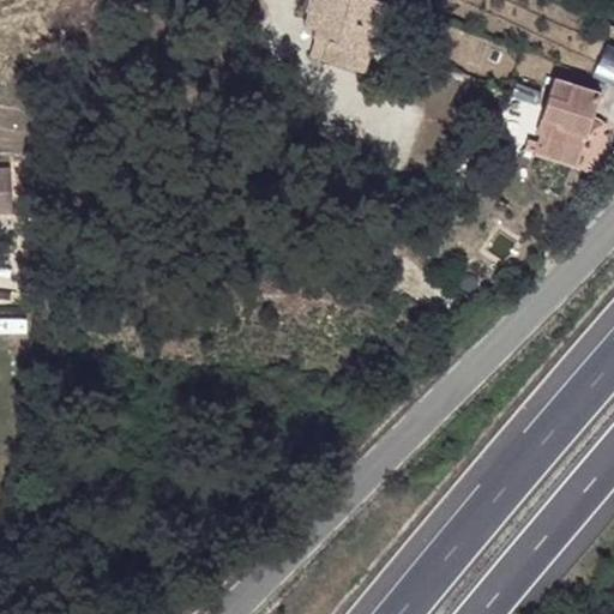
[(373,0),(311,0),(304,25),(317,29),(314,37),(330,41),(325,59),(362,71),(375,28),(378,28),(385,4),(373,0)]
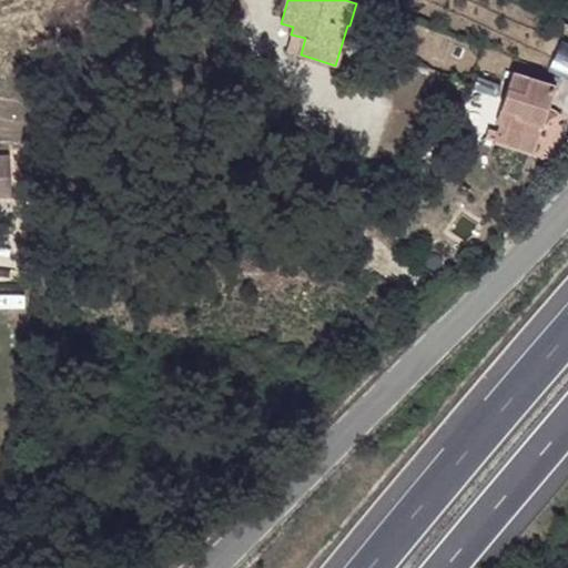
[(555,84),(513,72),(496,123),(498,124),(494,141),(511,148),(511,146),(533,153),(539,131),(555,84)]
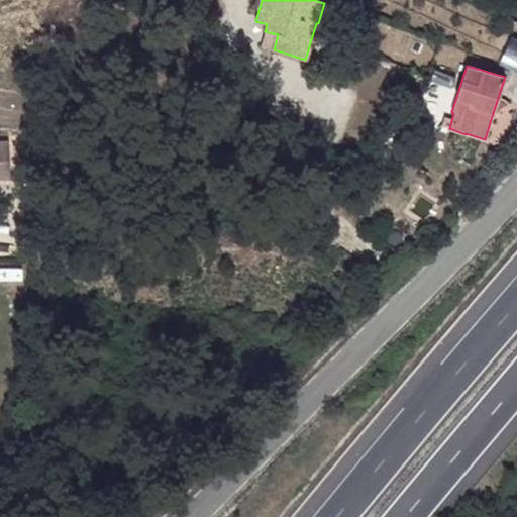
[(453,76),(434,68),(430,79),(450,88),(453,76)]
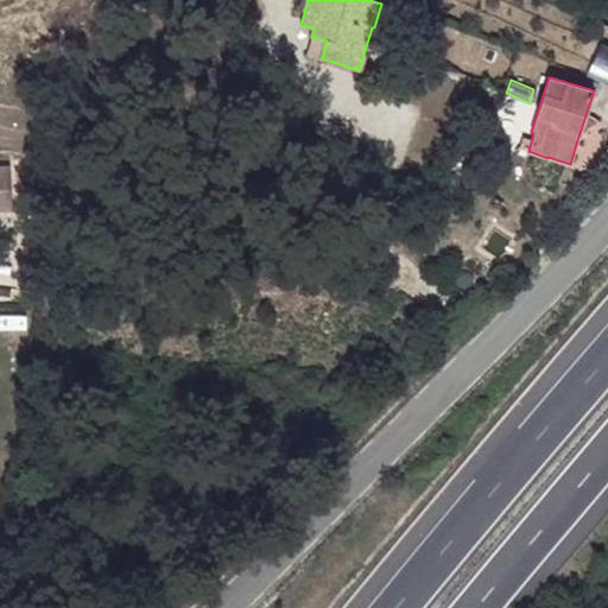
[(531,139),(521,135),(519,147),(529,151),(531,139)]
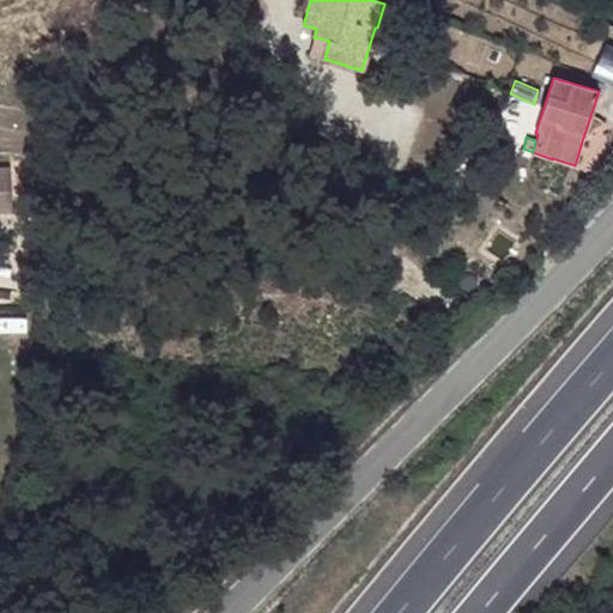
[(0,168),(0,208),(12,208),(10,168),(0,168)]
